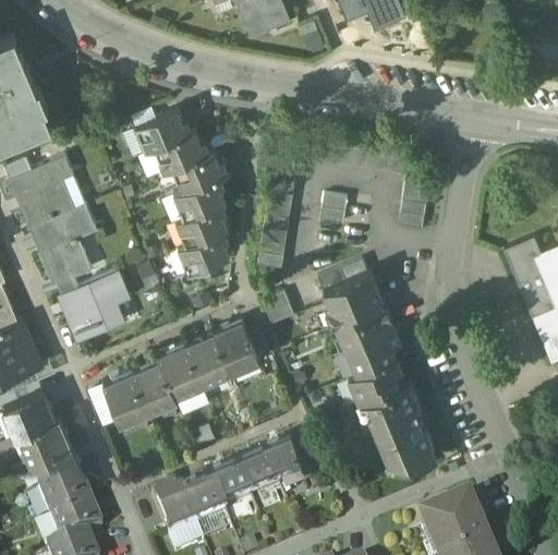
[(214,0),(215,0),(235,0),(251,37),(291,20),(282,0),(214,0)]
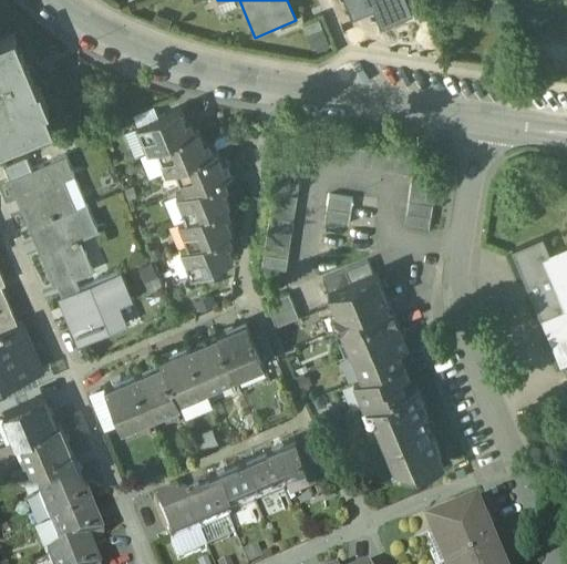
[(405,0),(344,0),(353,19),(368,13),(367,10),(382,3),(391,24),(412,16),(405,0)]
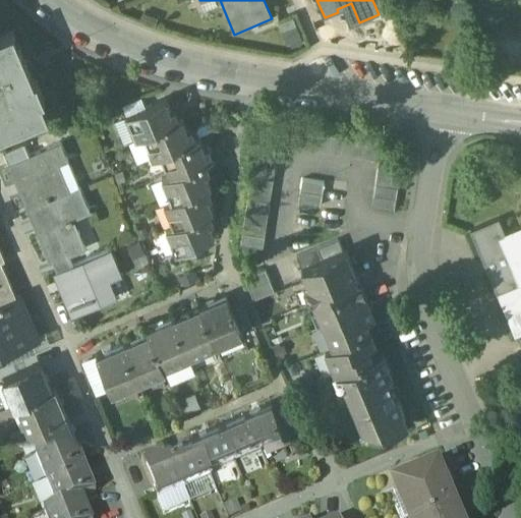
[(36,82),(13,32),(0,37),(0,134),(49,115),(42,98),(44,97),(38,81),(36,82)]
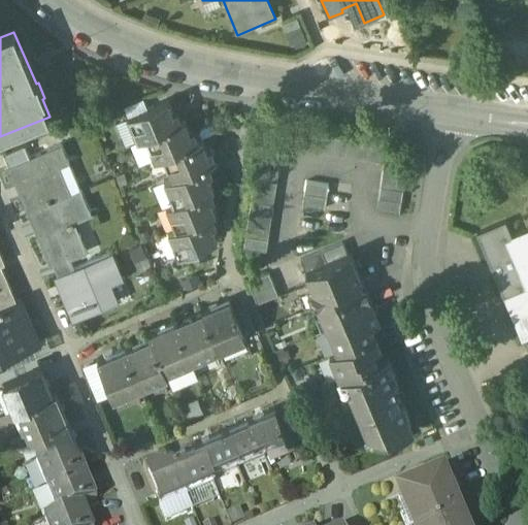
[(167,100),(128,118),(138,141),(145,138),(186,122),(185,121),(182,123),(178,116),(174,118),(167,100)]
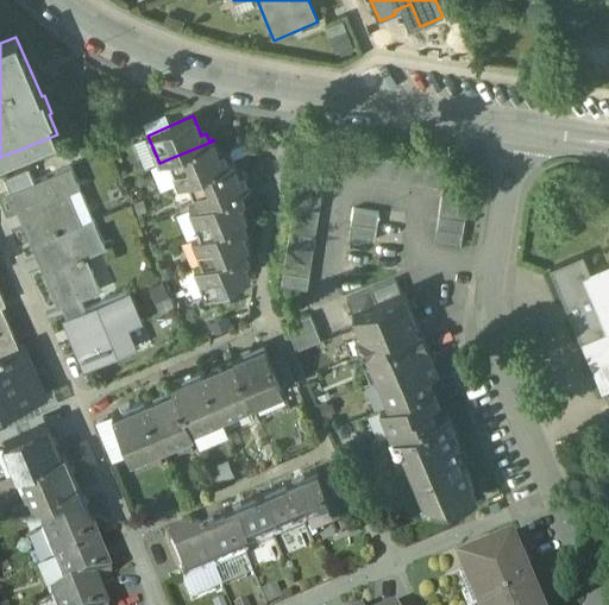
[(214,140),(168,159),(180,186),(188,182),(234,162),(233,161),(230,163),(226,156),(221,158),(214,140)]
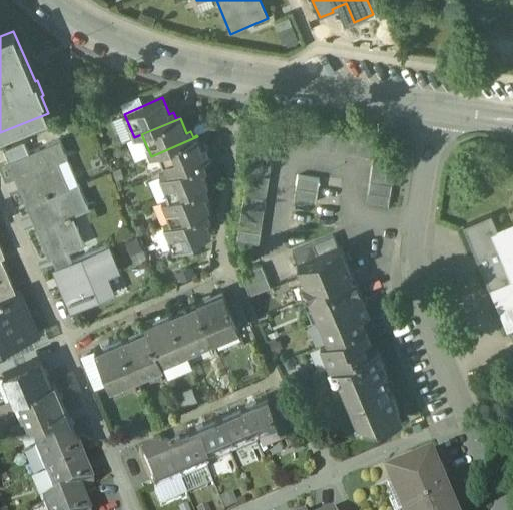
[(292,125),(280,123),(277,145),(289,147),(292,125)]
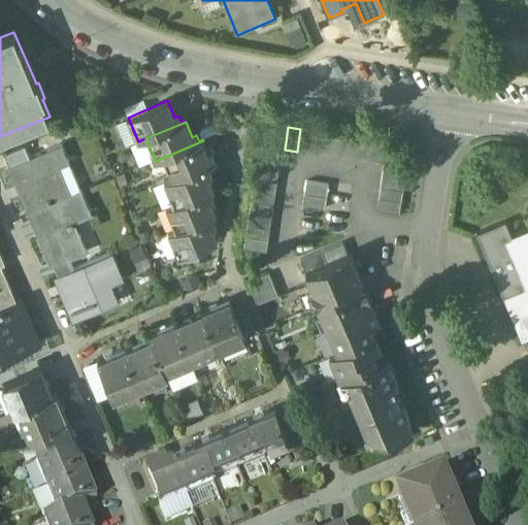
[(312,131),(300,129),(297,152),(309,153),(312,131)]
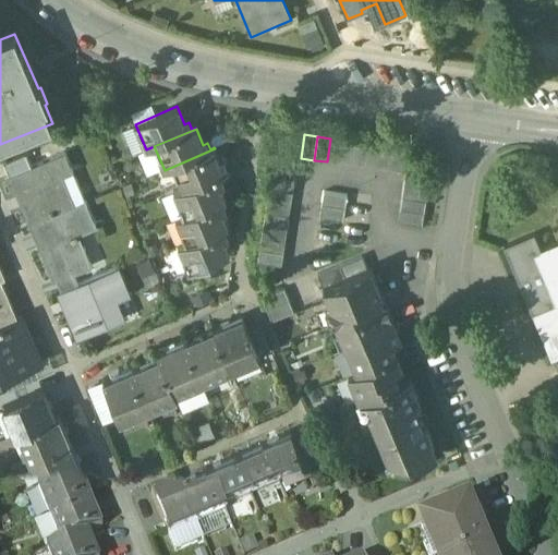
[(343,140),(330,139),(327,161),(340,164),(343,140)]
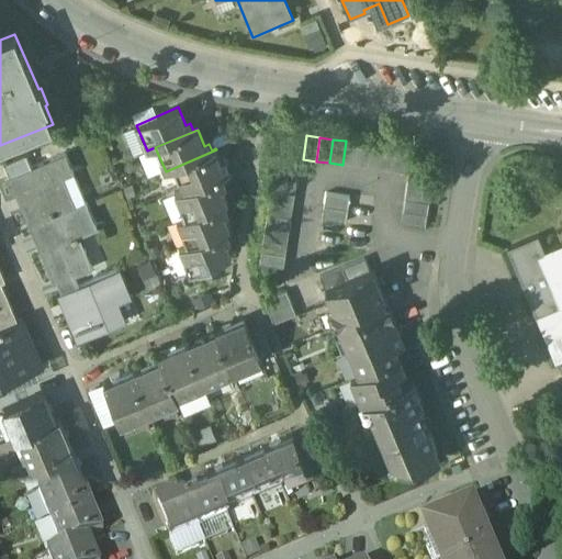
[(216,149),(173,168),(184,191),(231,171),(227,166),(223,167),(216,149)]
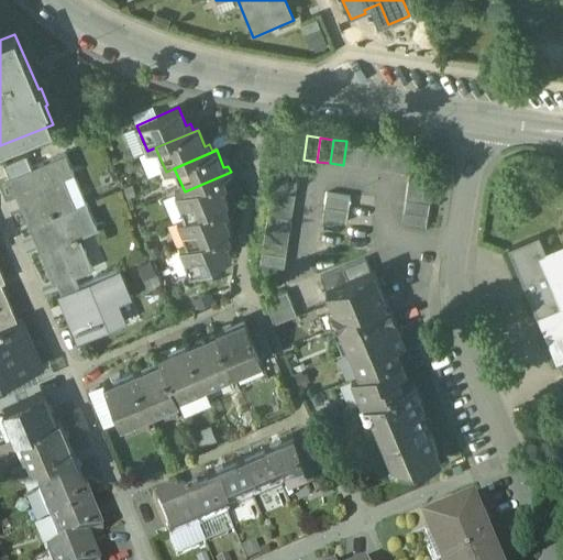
[(301,158),(277,155),(276,167),(299,171),(301,158)]
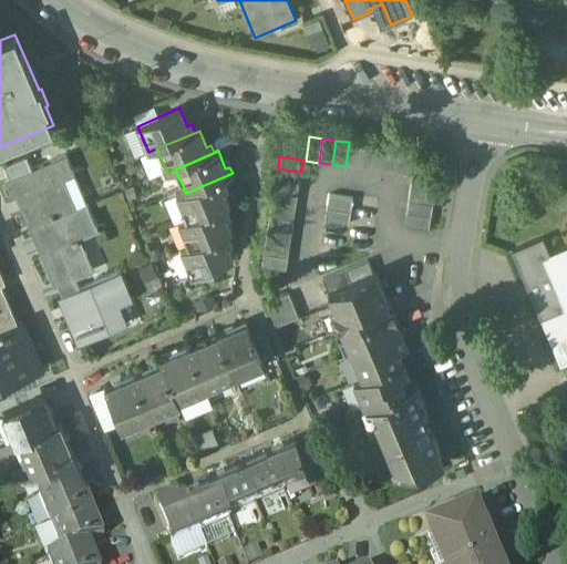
[(32,172),(9,182),(30,231),(86,206),(88,206),(88,205),(76,209),(76,208),(70,212),(59,184),(75,177),(66,157),(32,172)]
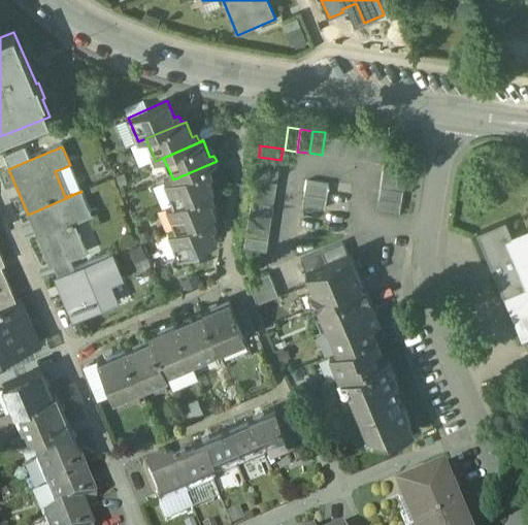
[(25,150),(4,158),(8,169),(30,160),(25,150)]
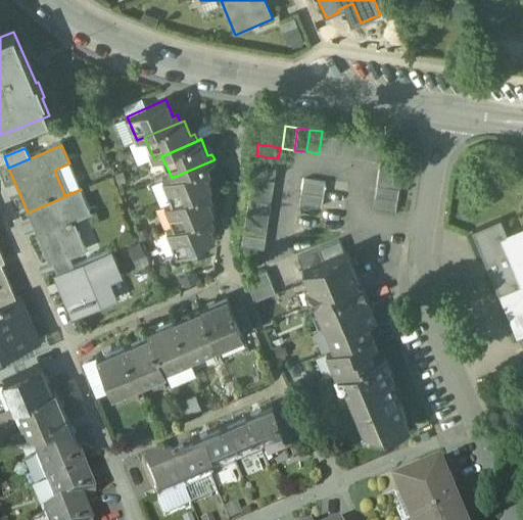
[(278,158),(256,155),(254,167),(277,171),(278,158)]
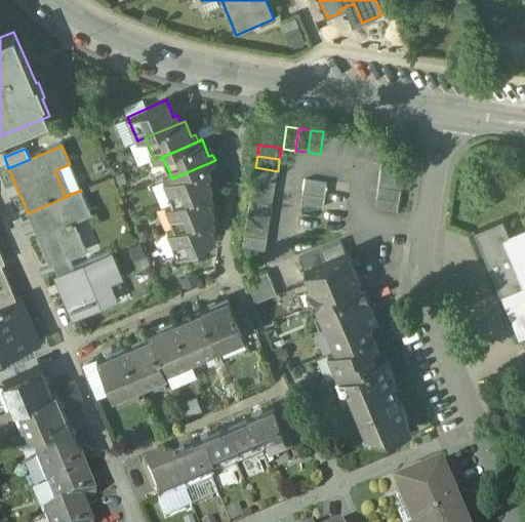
[(172,178),(164,183),(173,204),(213,188),(206,171),(210,170),(208,164),(215,161),(215,160),(172,178)]
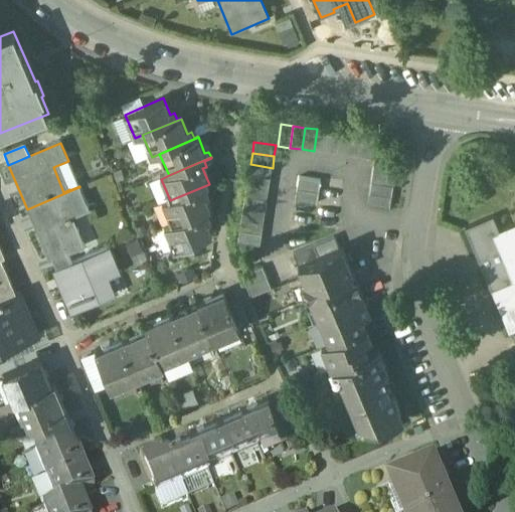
[(397,164),(375,161),(373,172),(395,176),(397,164)]
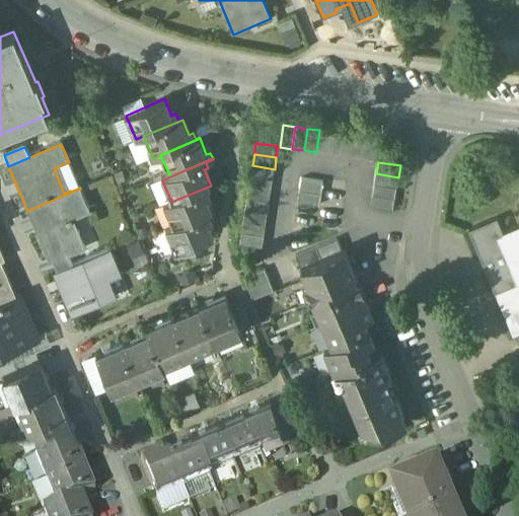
[(275,169),(252,165),(250,177),(273,180),(275,169)]
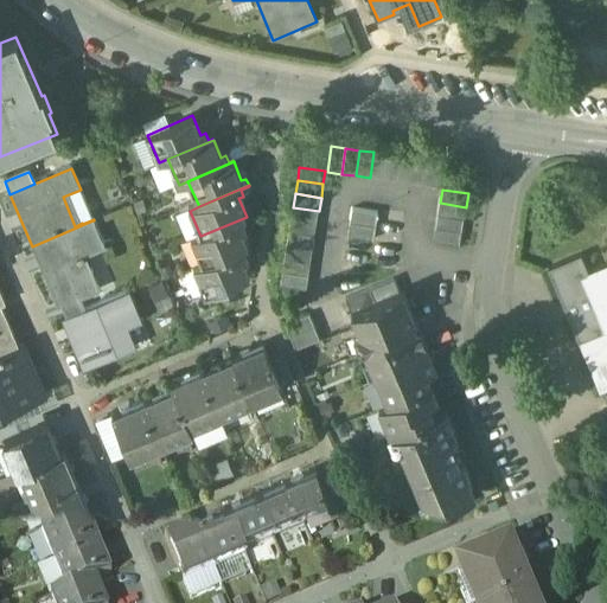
[(466,207),(440,203),(438,217),(465,220),(466,207)]
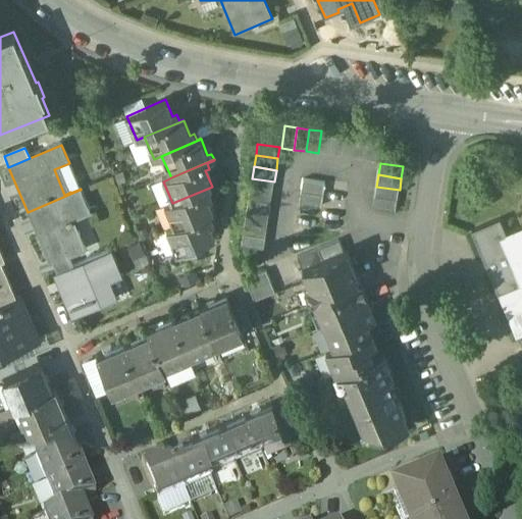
[(274,182),(252,178),(250,190),(272,193),(274,182)]
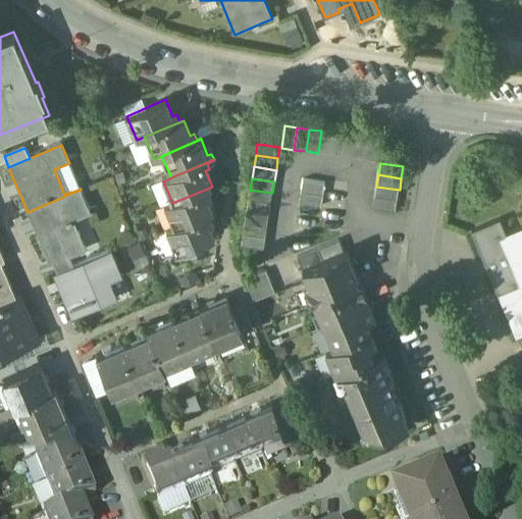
[(322,197),(324,185),(302,182),(300,194),(322,197)]
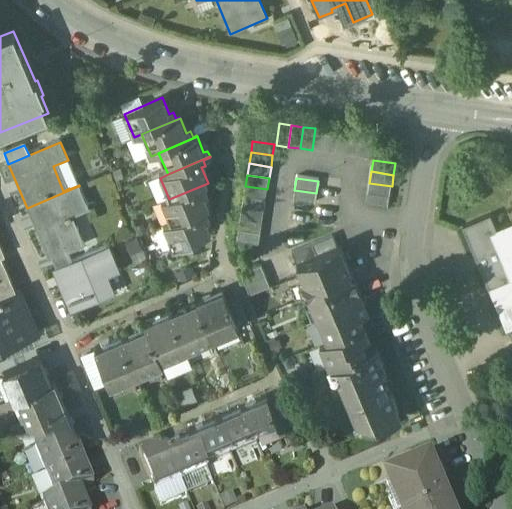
[(169,199),(162,202),(171,224),(209,208),(203,192),(207,191),(205,185),(208,184),(208,183),(169,199)]
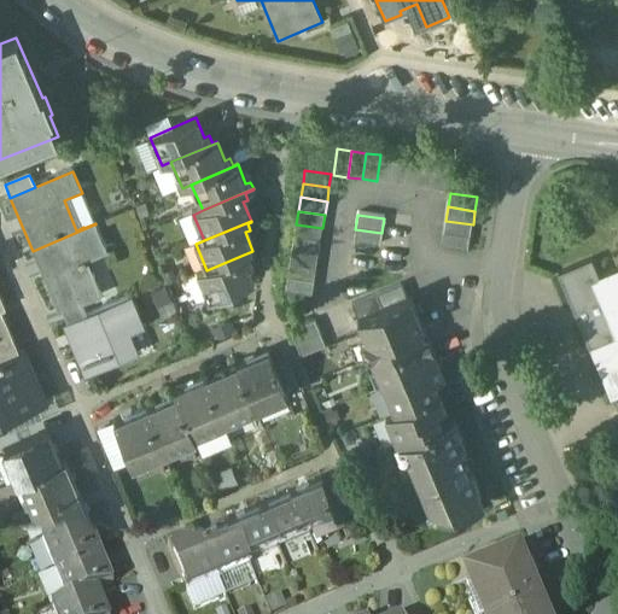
[(473,224),(445,221),(444,235),(471,239),(473,224)]
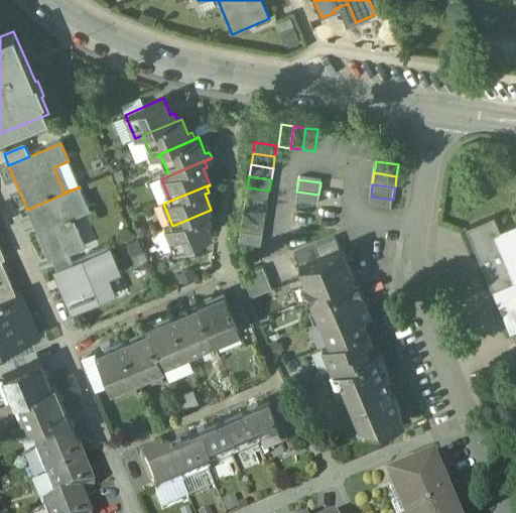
[(79,187),(27,210),(50,264),(53,262),(69,256),(86,249),(73,220),(90,213),(79,187)]
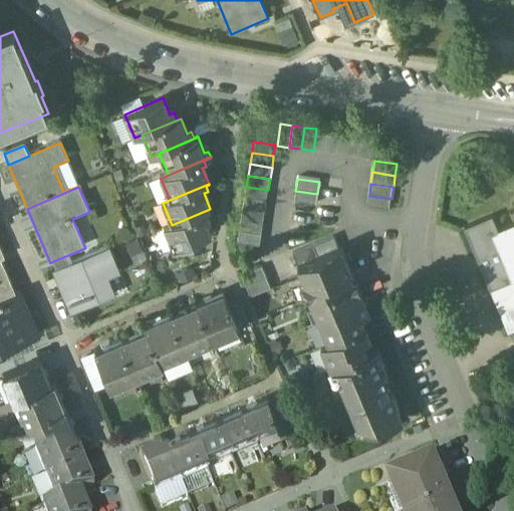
[(268,190),(246,187),(245,198),(266,202),(268,190)]
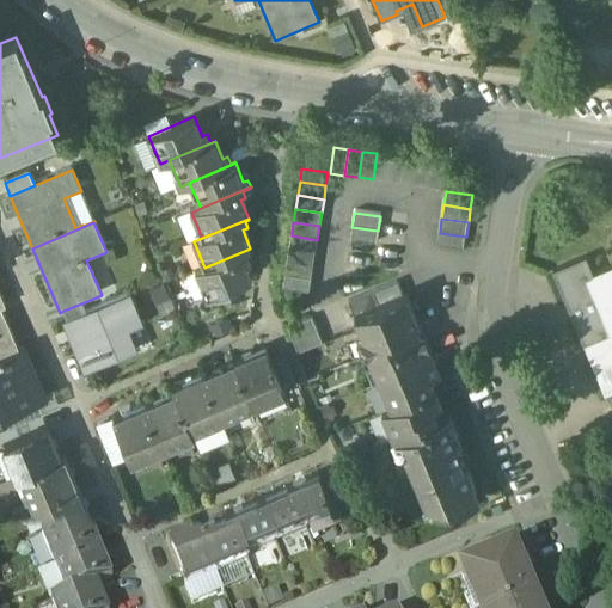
[(377,245),(378,231),(352,227),(350,241),(377,245)]
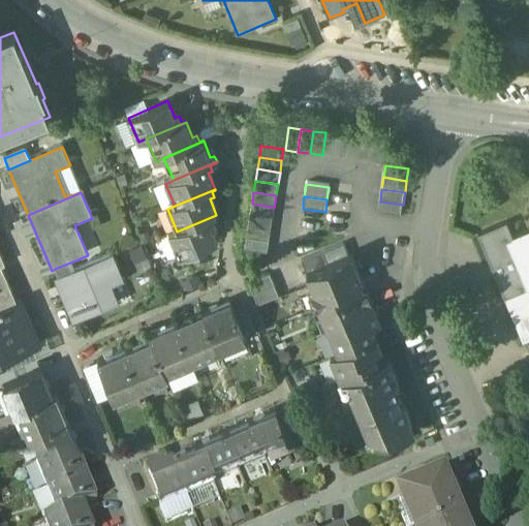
[(403,205),(380,202),(378,213),(401,216),(403,205)]
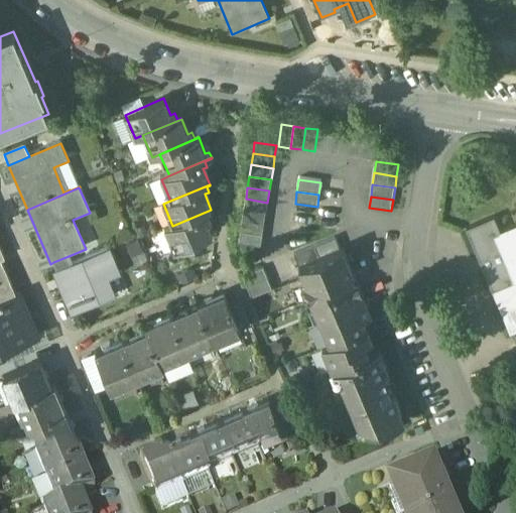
[(267,203),(246,199),(244,210),(266,214),(267,203)]
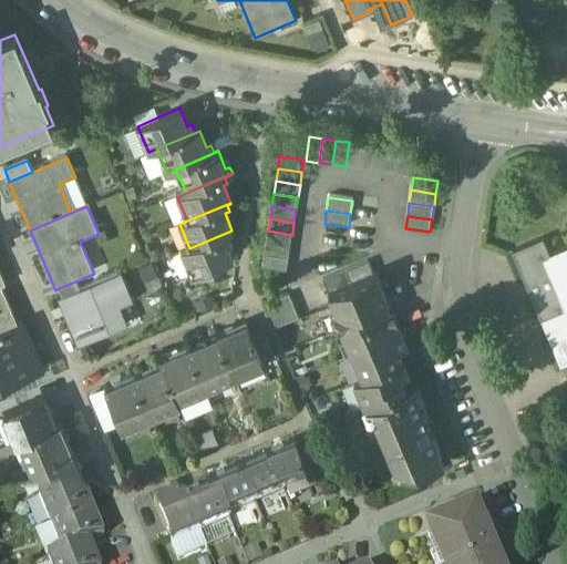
[(189,248),(182,253),(193,278),(235,259),(227,242),(232,239),(228,233),(233,231),(232,231),(189,248)]
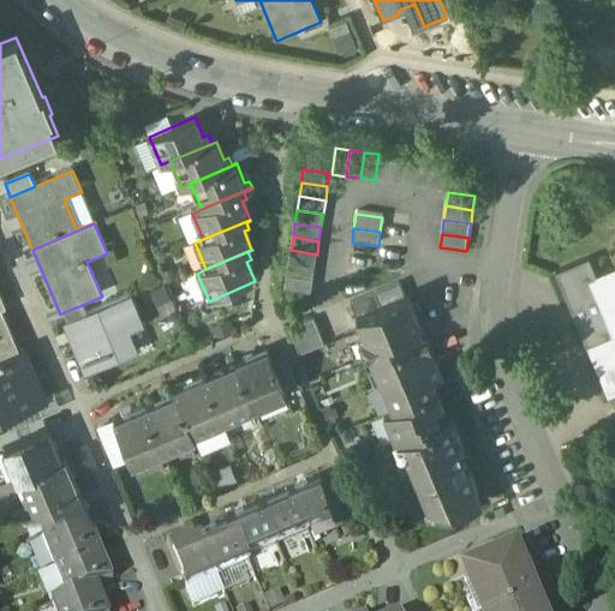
[(317,255),(291,250),(288,264),(315,268),(317,255)]
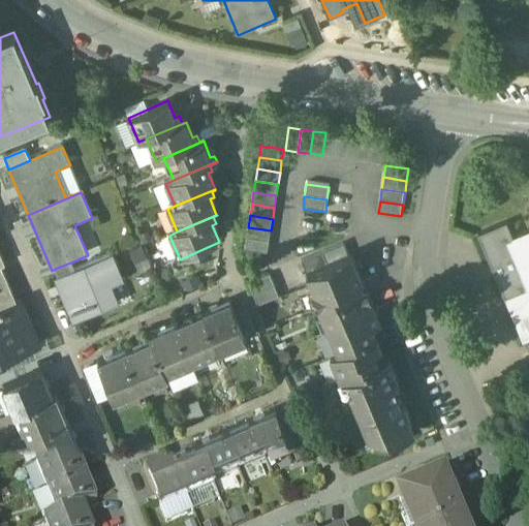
[(528,233),(512,240),(506,225),(478,237),(504,300),(522,343),(528,340),(528,233)]
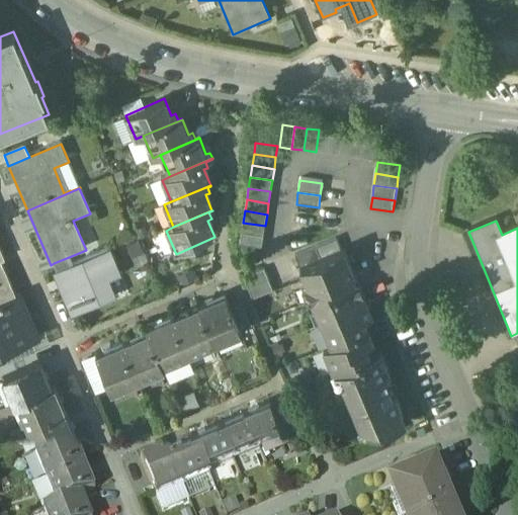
[(265,226),(243,223),(242,234),(263,237),(265,226)]
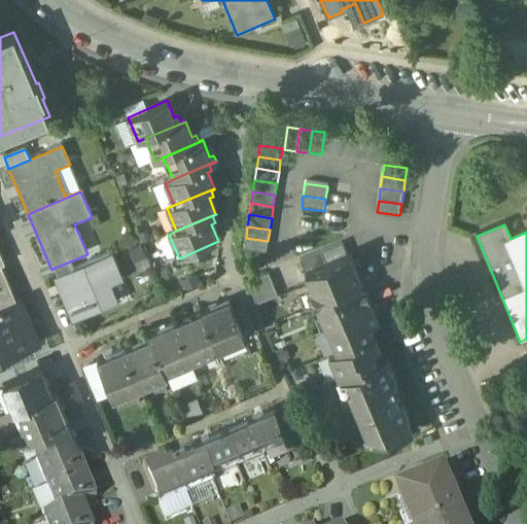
[(268,241),(246,238),(244,249),(267,253),(268,241)]
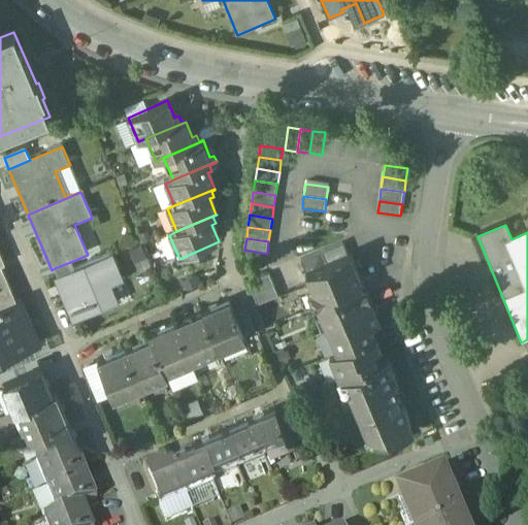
[(342,245),(322,254),(327,265),(348,256),(342,245)]
